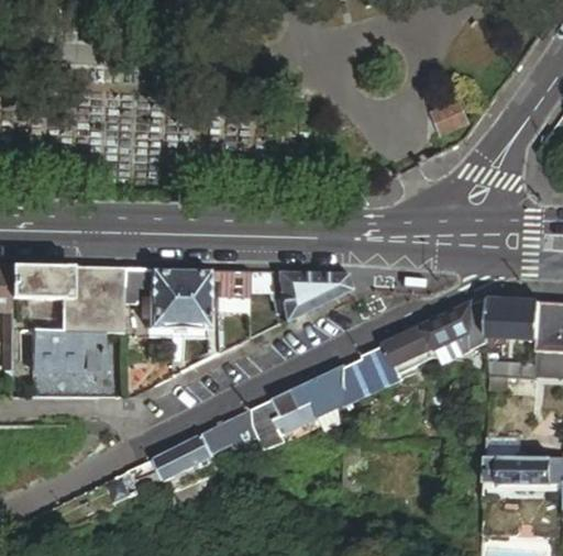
[(460,102),(438,110),(444,124),(465,118),(460,102)]
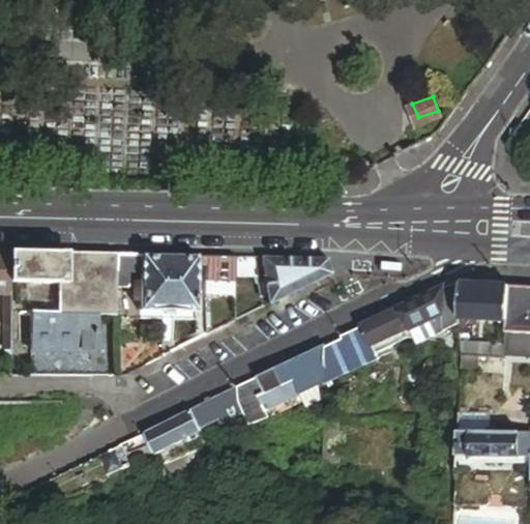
[(11,289),(12,289),(13,278),(13,249),(0,248),(0,288),(7,289),(11,289)]
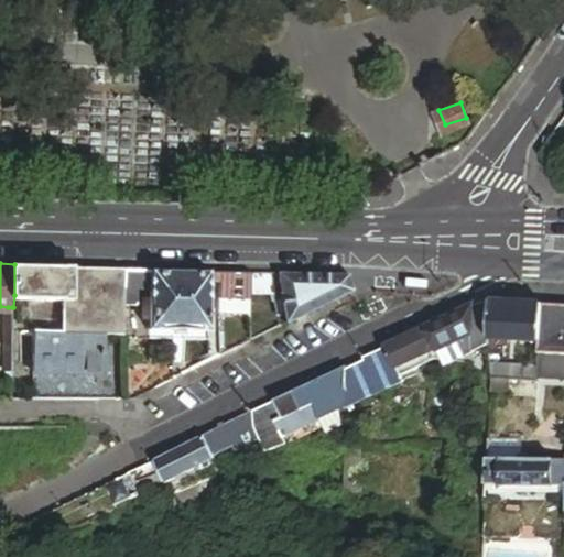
[(64,265),(14,264),(14,295),(63,296),(64,265)]
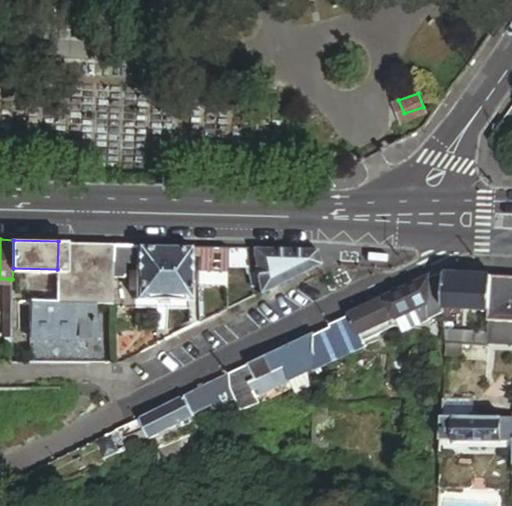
[(68,241),(58,241),(57,269),(65,269),(67,269),(68,241)]
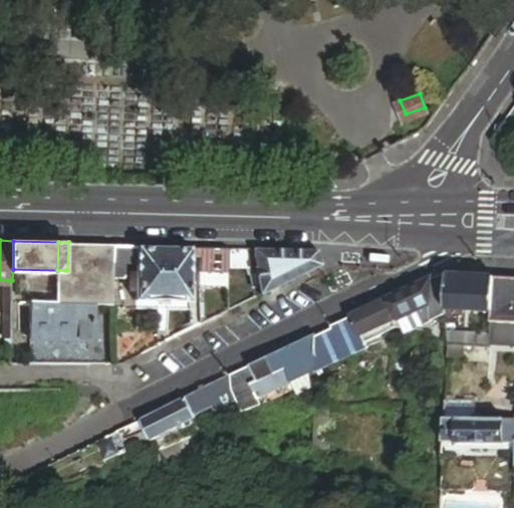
[(110,243),(68,242),(67,270),(65,270),(64,301),(98,302),(110,302),(110,243)]
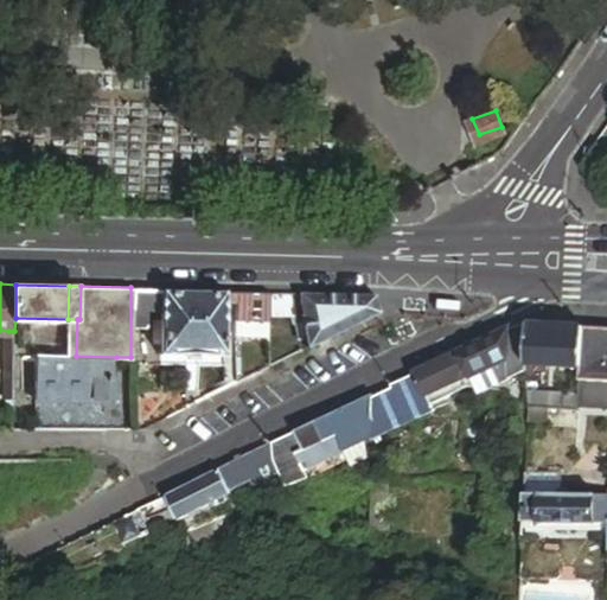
[(163,288),(133,287),(133,305),(149,306),(163,306),(163,288)]
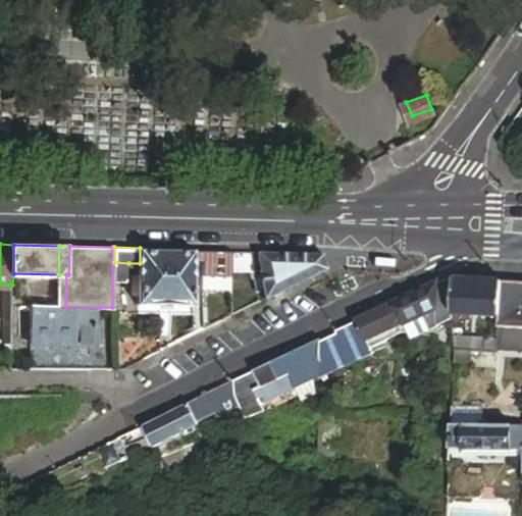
[(194,248),(140,248),(140,263),(140,274),(140,290),(139,301),(193,303),(194,257),(194,248)]
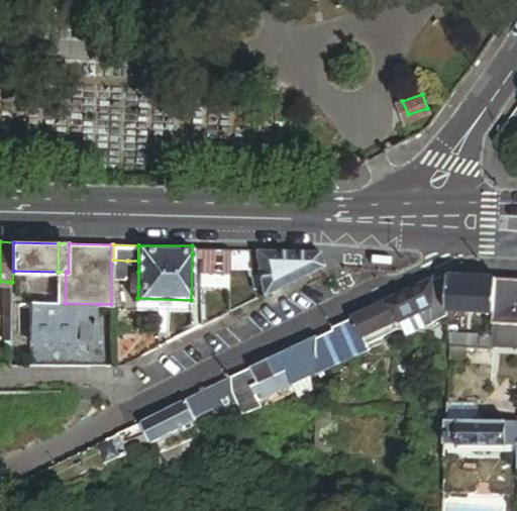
[(202,246),(192,245),(192,254),(202,254),(202,246)]
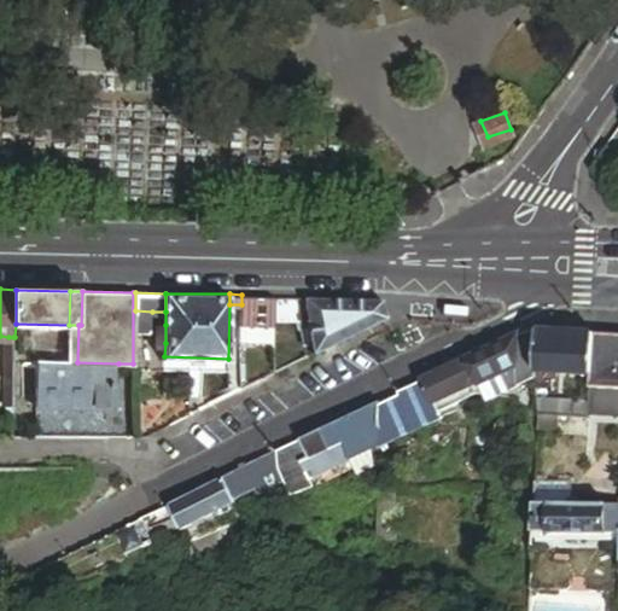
[(272,295),(242,295),(242,304),(240,323),(272,323),(272,295)]
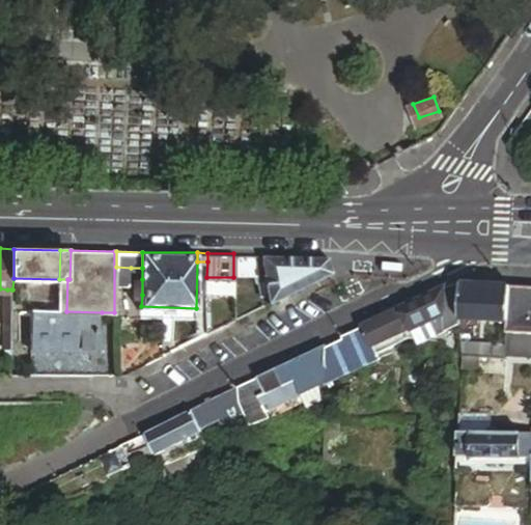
[(326,255),(259,254),(268,301),(329,271),(326,255)]
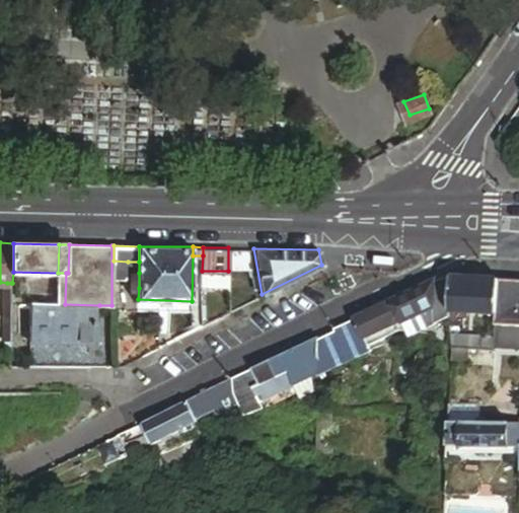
[(248,250),(230,250),(230,267),(251,268),(248,250)]
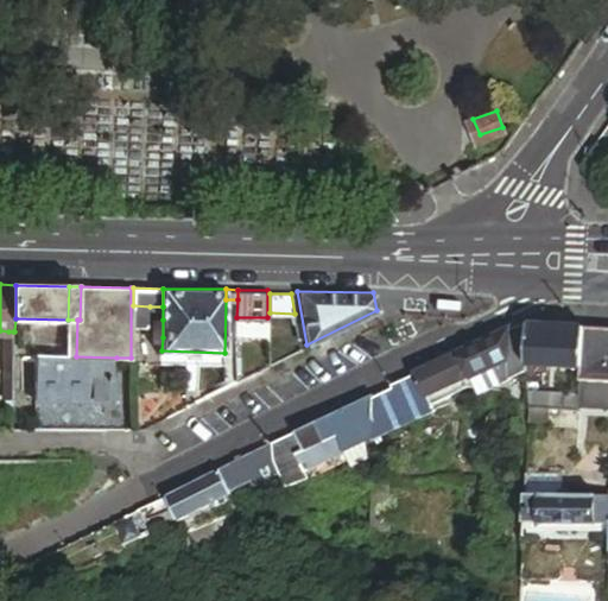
[(133,305),(132,326),(150,327),(150,307),(133,305)]
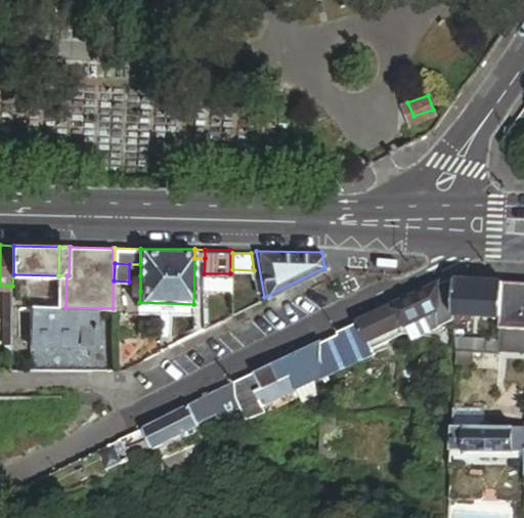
[(451,311),(454,274),(442,278),(440,301),(439,320),(452,314),(451,311)]
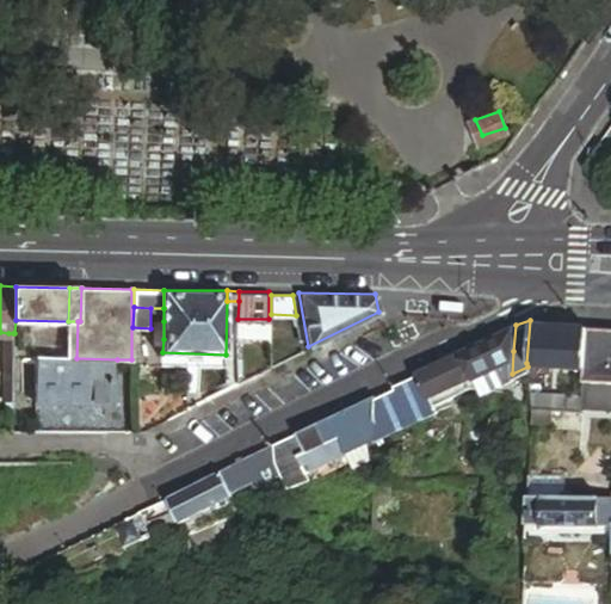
[(532,322),(530,364),(586,369),(588,327),(536,325),(532,322)]
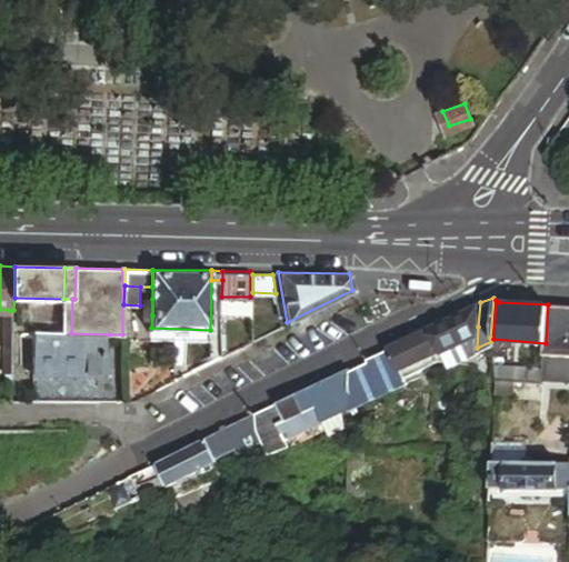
[(480,302),(436,323),(445,343),(478,327),(480,302)]
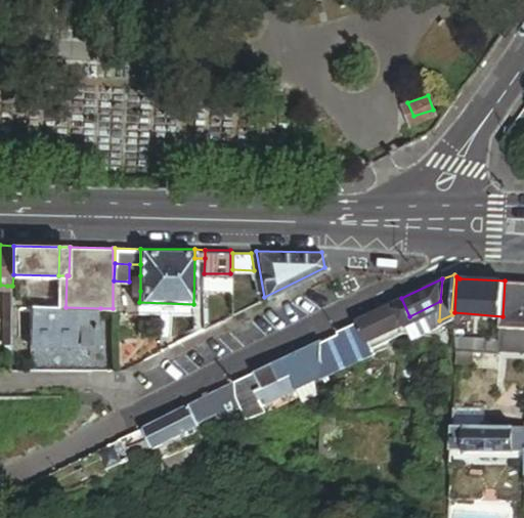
[(523,281),(505,281),(503,316),(503,327),(523,327),(523,281)]
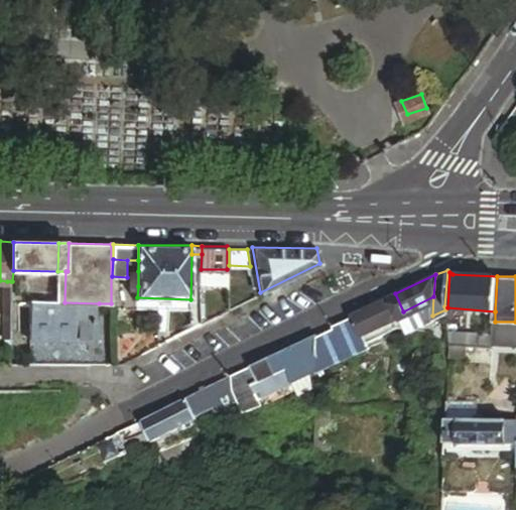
[(395,293),(359,310),(368,329),(369,329),(403,311),(395,293)]
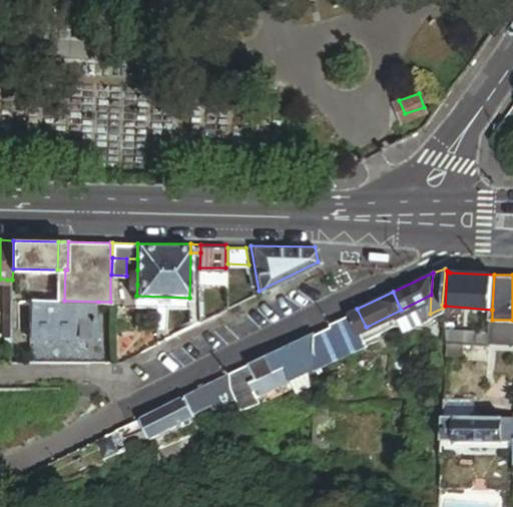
[(431,295),(401,310),(409,325),(430,314),(431,295)]
